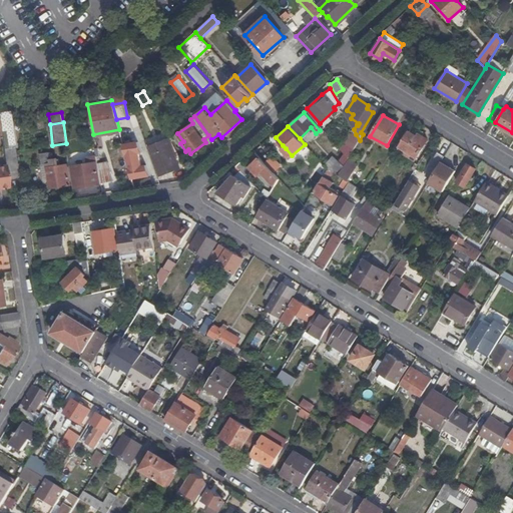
[(420,135),(419,137),(409,131),(398,149),(416,159),(427,139),(420,135)]
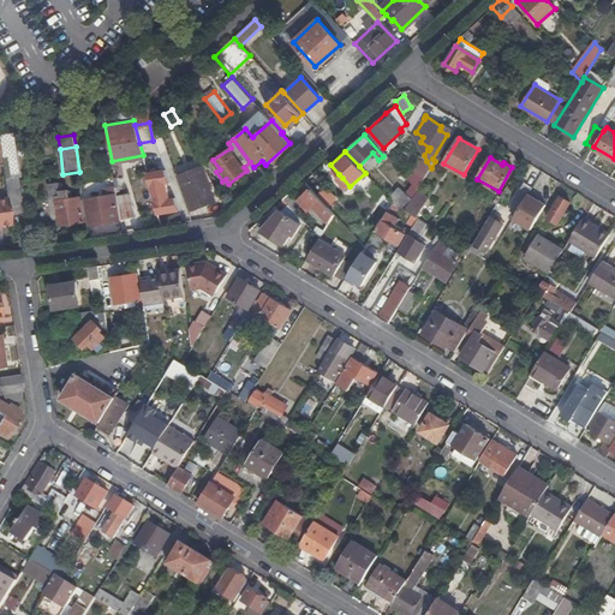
[(418,190),(431,168),(427,161),(412,184),(417,190),(418,190)]
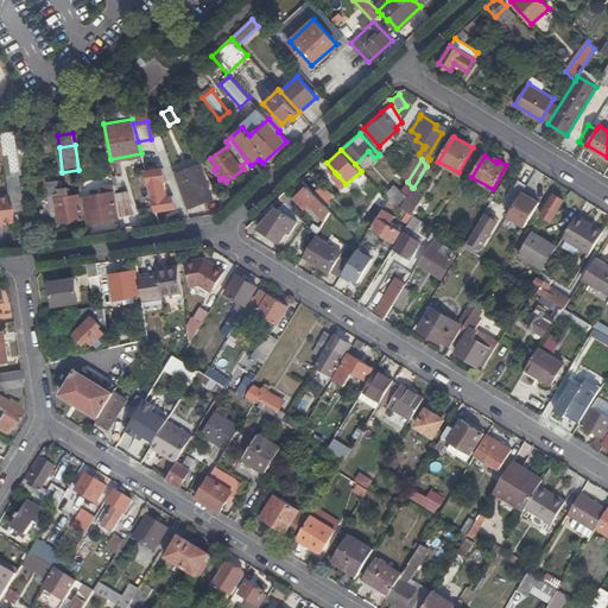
[(189,206),(213,197),(201,164),(177,171),(189,206)]
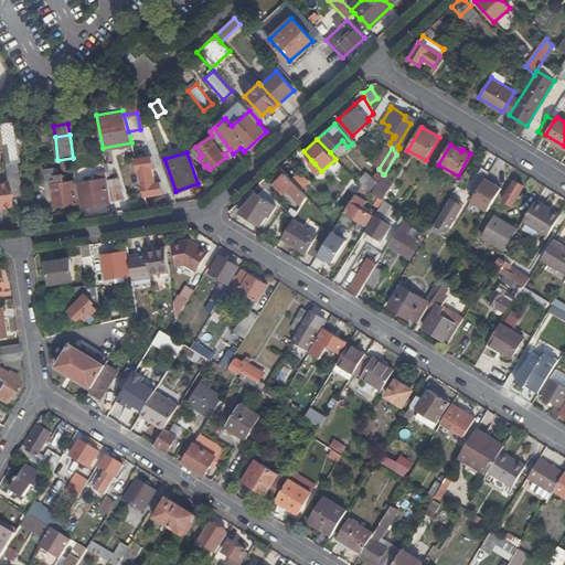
[(9,198),(10,200),(21,198),(20,195),(17,168),(16,166),(16,163),(4,164),(4,170),(7,181),(9,198)]
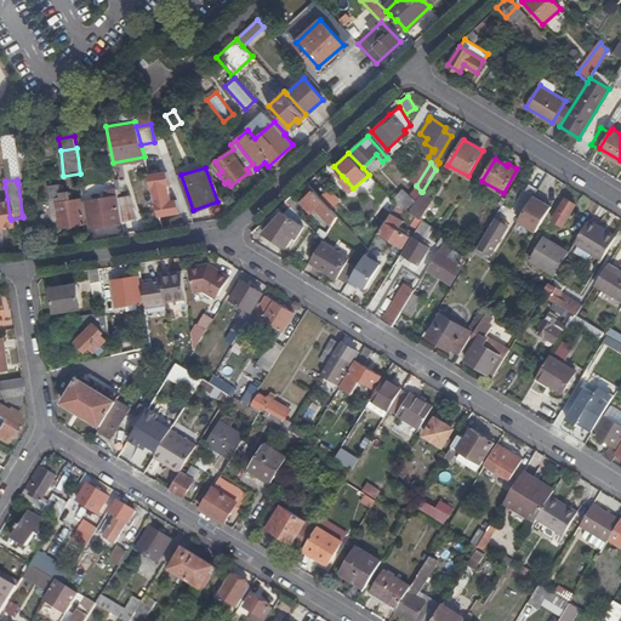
[(56,201),(60,220),(60,227),(85,222),(81,198),(72,199),(70,192),(64,193),(64,195),(62,197),(60,183),(50,184),(52,201),(56,201)]
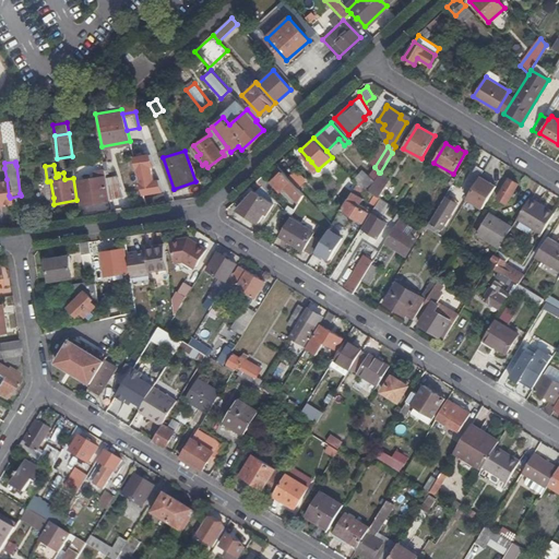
[(298,202),(304,194),(277,166),(271,171),(276,177),(271,181),(280,190),(284,186),(298,202)]
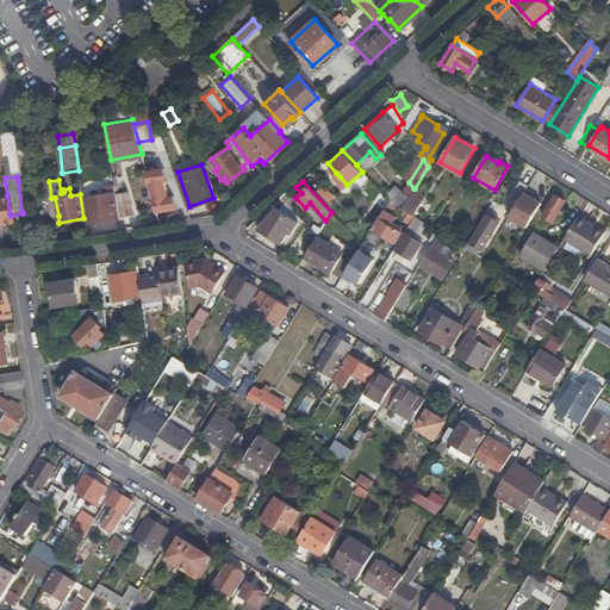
[(527,187),(528,186),(521,181),(509,199),(510,200),(505,207),(512,212),(526,190),(527,187)]
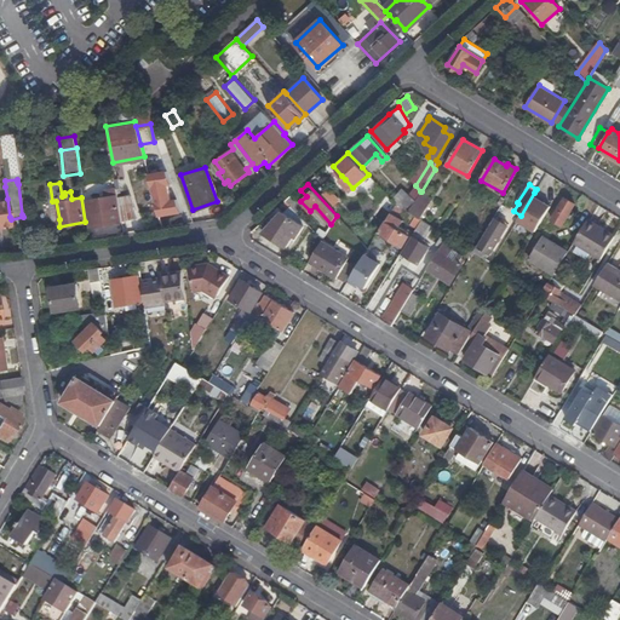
[(420,191),(415,185),(409,195),(401,207),(402,208),(408,211),(420,191)]
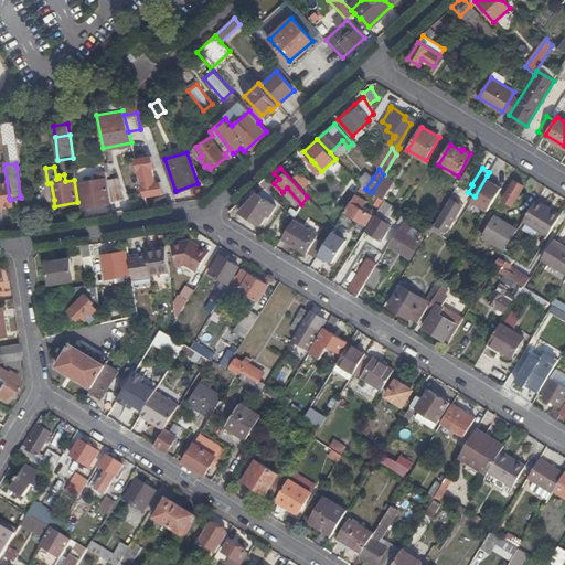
[(360,185),(365,189),(373,178),(366,172),(358,183),(360,185)]
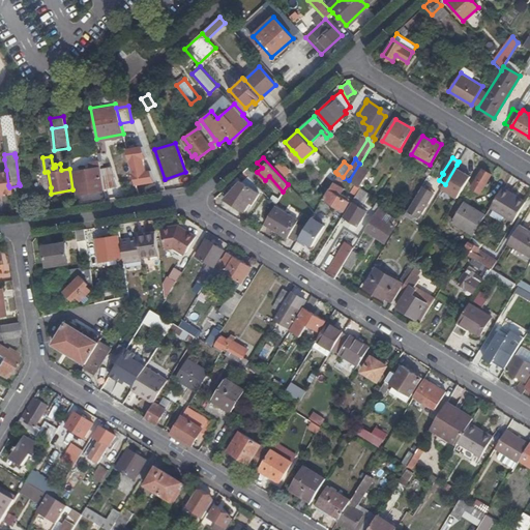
[(370,170),(360,164),(349,181),(355,184),(359,186),(370,170)]
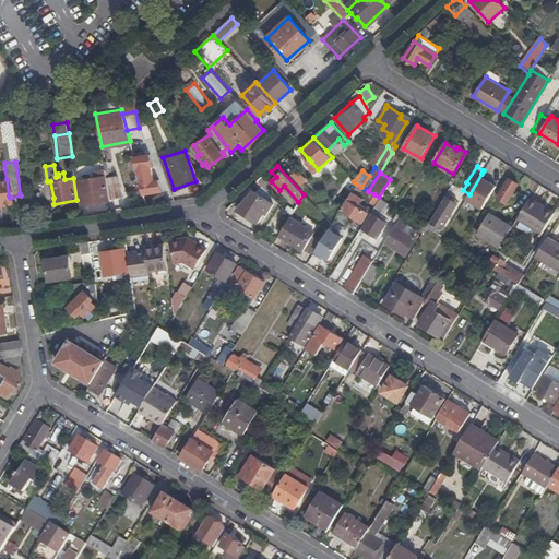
[(470,194),(466,199),(480,207),(494,185),(488,180),(485,179),(486,177),(482,174),(470,194)]
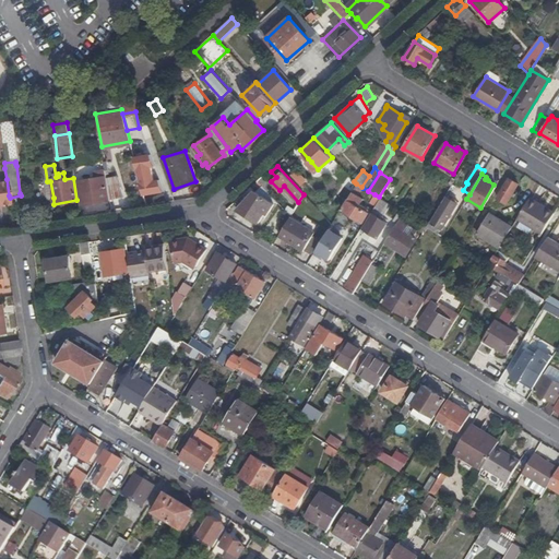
[(82,203),(110,198),(107,178),(106,175),(78,180),(82,203)]
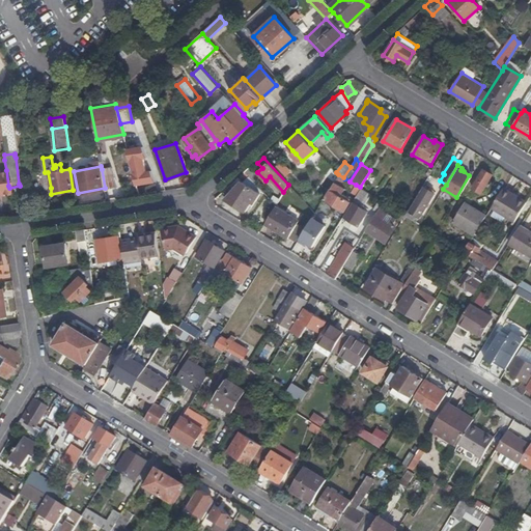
[(147,174),(146,166),(135,168),(138,186),(159,182),(157,173),(147,174)]
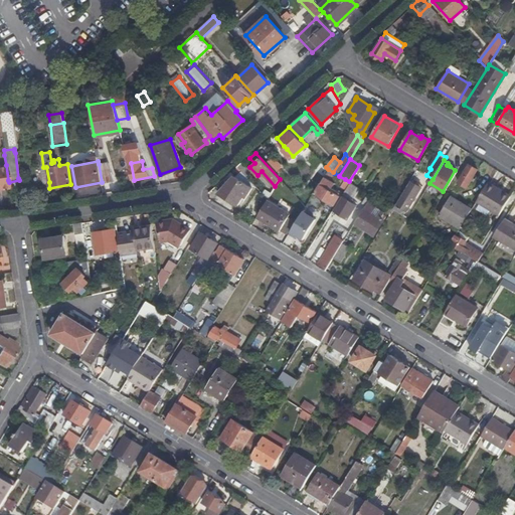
[(241,161),(236,165),(241,170),(246,176),(250,171),(241,161)]
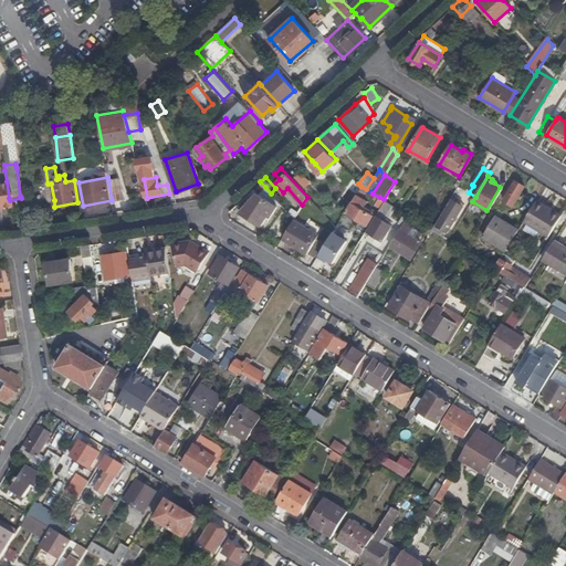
[(108,180),(112,200),(125,199),(119,178),(108,180)]
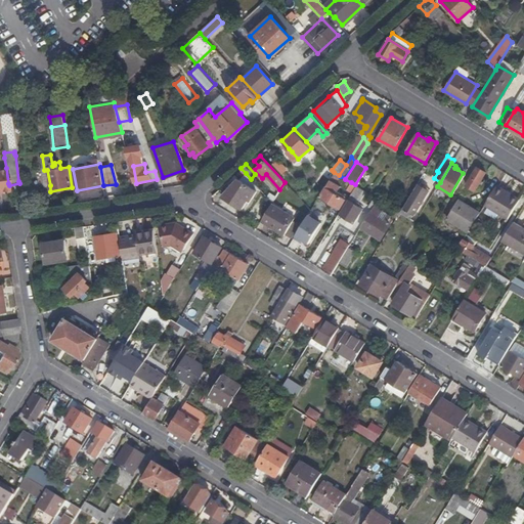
[(480,182),(482,180),(486,173),(477,167),(467,185),(475,190),(480,182)]
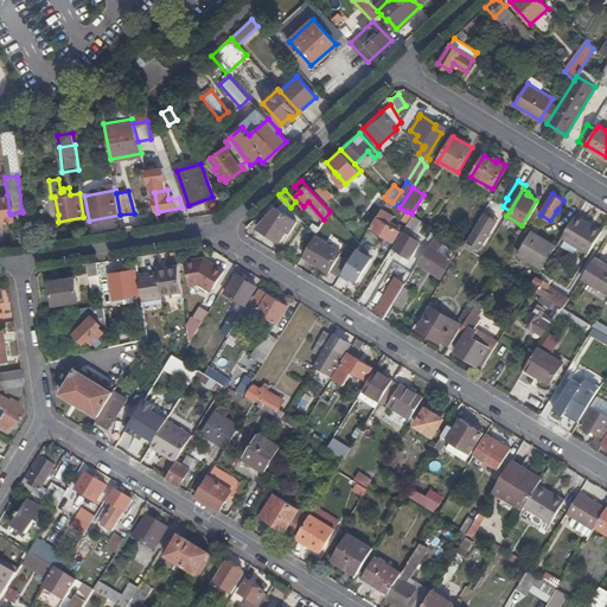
[(0,221),(12,219),(11,215),(10,212),(7,195),(0,195),(0,221)]
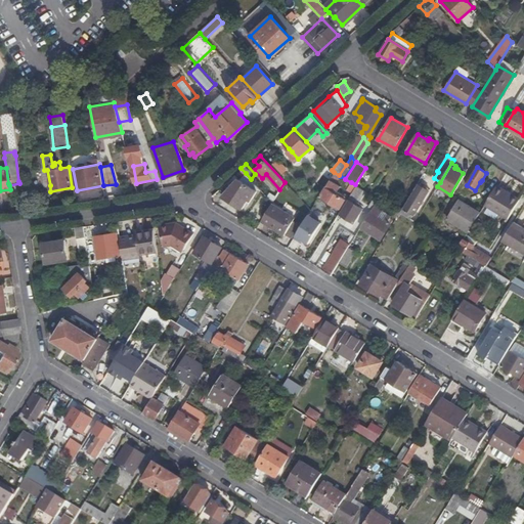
[(336,182),(340,176),(339,175),(334,172),(330,179),(320,194),(341,207),(347,197),(337,190),(340,185),(336,182)]
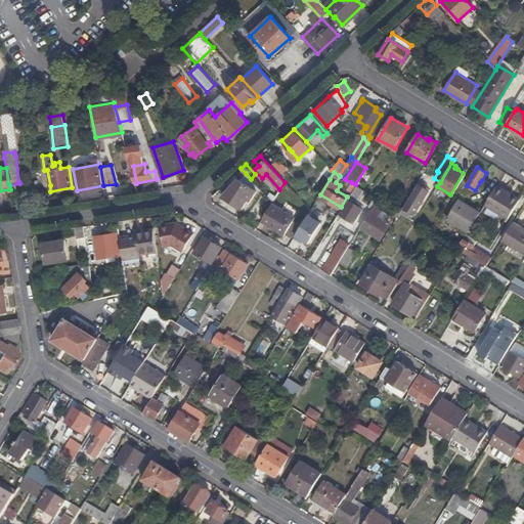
[(251,179),(246,173),(221,195),(241,209),(247,200),(249,201),(258,186),(251,179)]
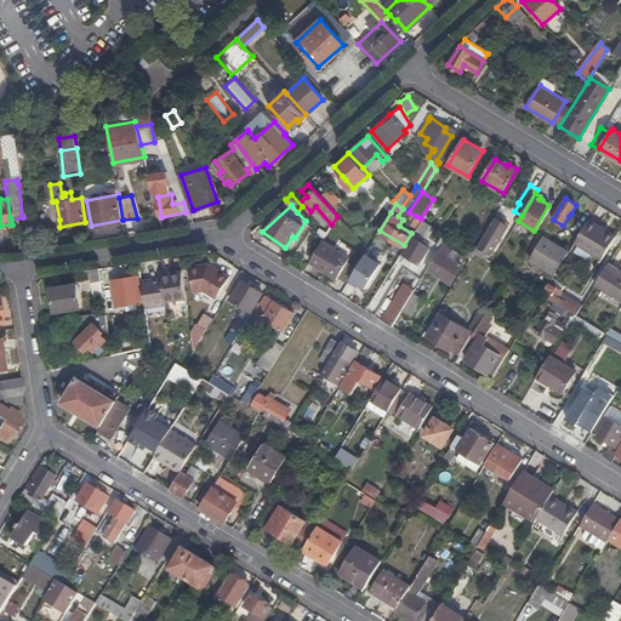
[(419,226),(422,220),(421,218),(416,216),(411,224),(417,228),(419,226)]
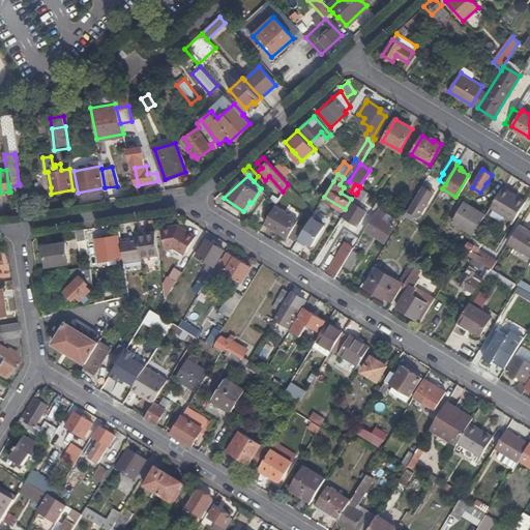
[(363,197),(366,192),(360,187),(357,193),(363,197)]
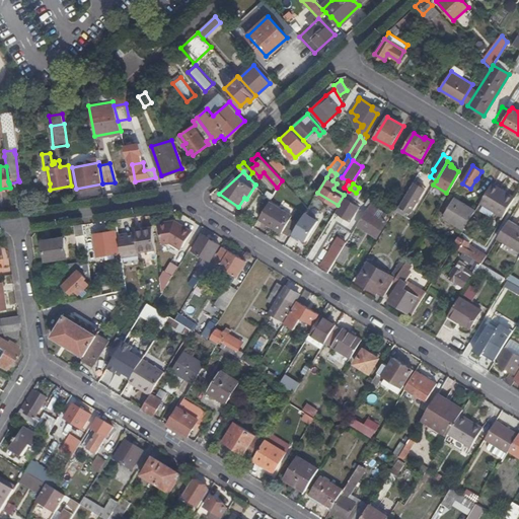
[(504,216),(515,198),(493,183),(480,203),(504,216)]
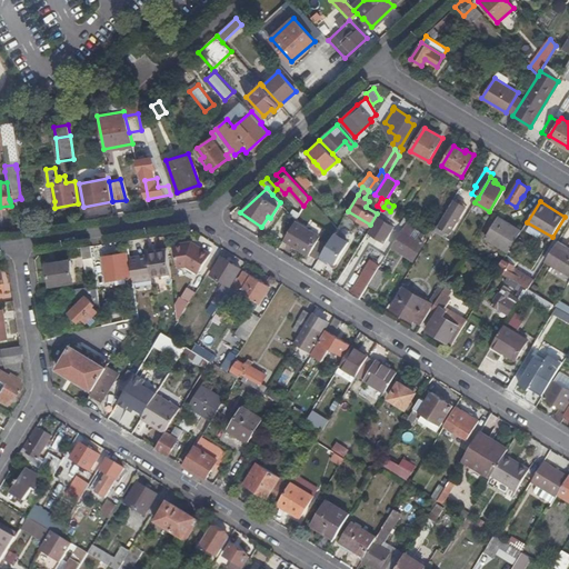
[(452,207),(450,206),(445,215),(447,217),(440,227),(449,232),(450,233),(466,208),(456,202),(452,207)]
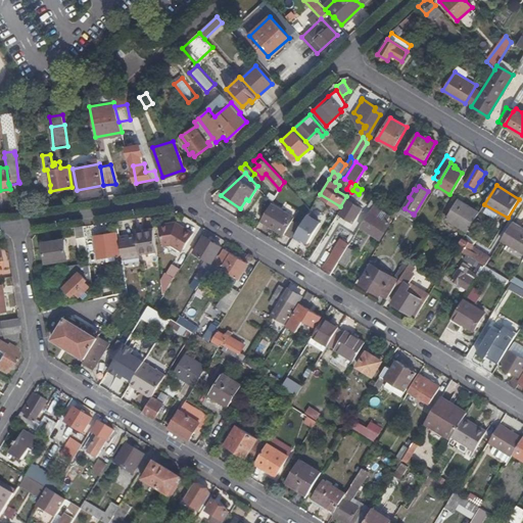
[(353,202),(359,194),(352,190),(351,192),(347,198),(348,199),(353,202)]
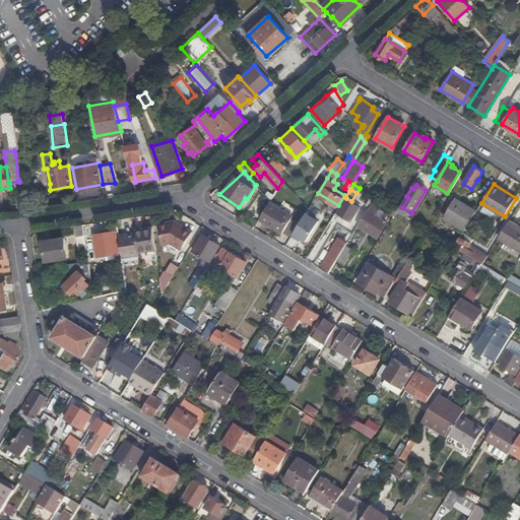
[(361,206),(351,201),(346,198),(338,212),(351,220),(361,206)]
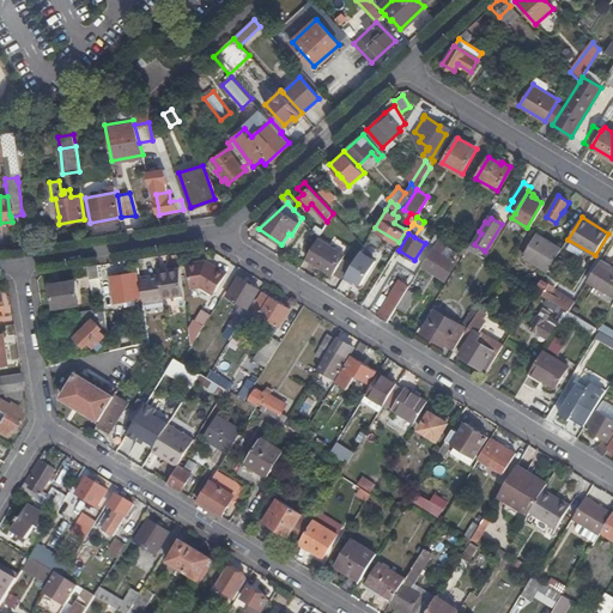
[(548,271),(563,249),(538,234),(525,255),(548,271)]
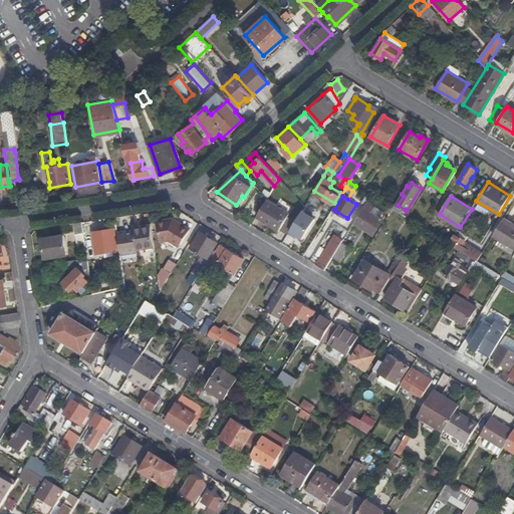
[(266,199),(256,216),(279,230),(288,216),(280,211),(281,209),(266,199)]
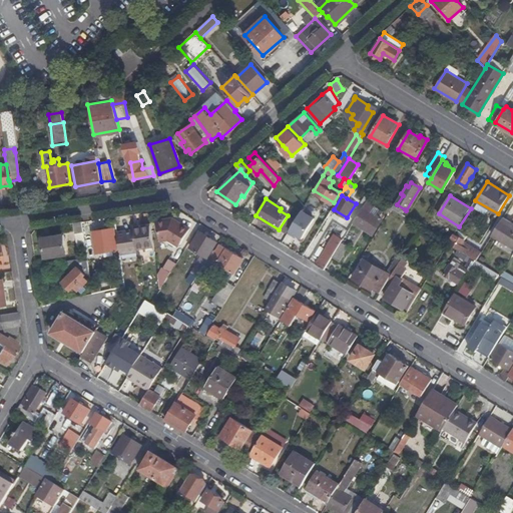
[(402,214),(405,209),(397,204),(395,203),(392,208),(402,214)]
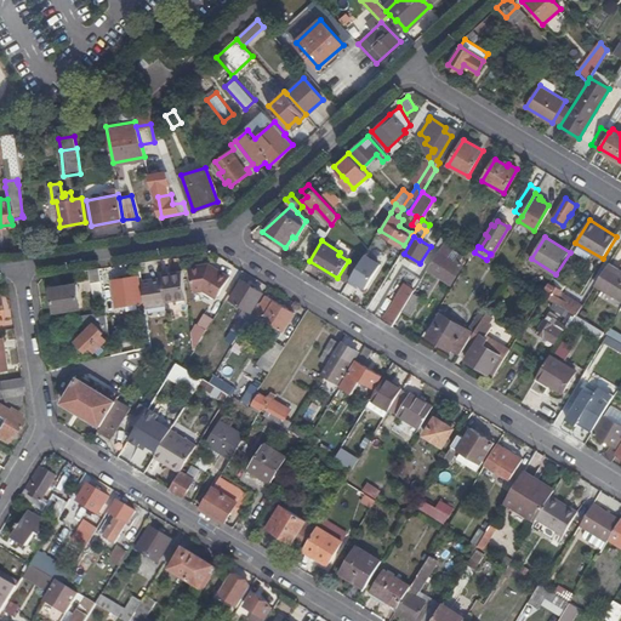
[(436,261),(433,260),(428,269),(453,284),(466,261),(462,258),(460,263),(442,251),(436,261)]
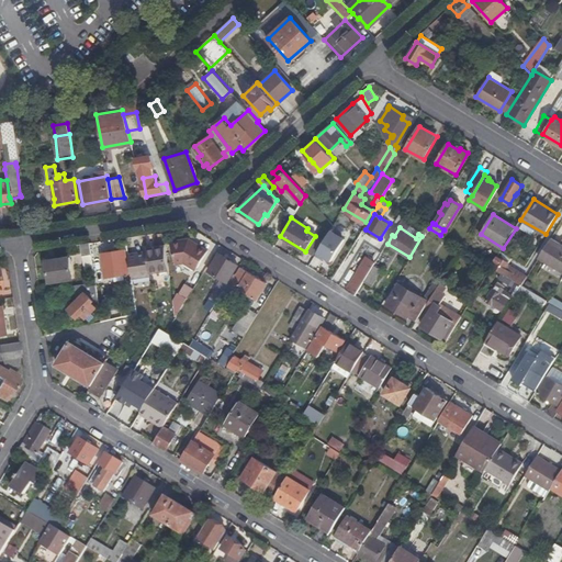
[(346,239),(332,231),(318,251),(333,260),(346,239)]
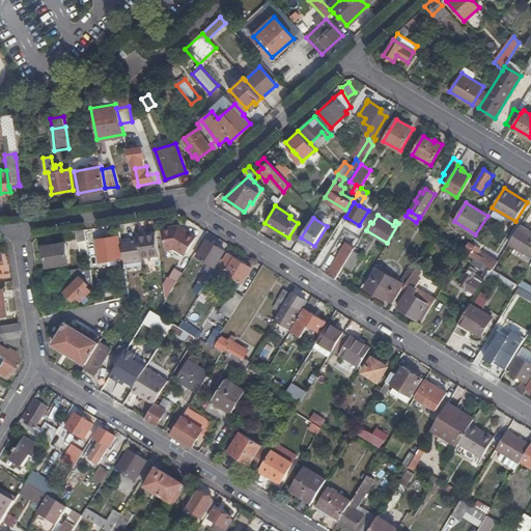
[(178,224),(163,227),(166,248),(174,247),(185,254),(196,235),(178,224)]
